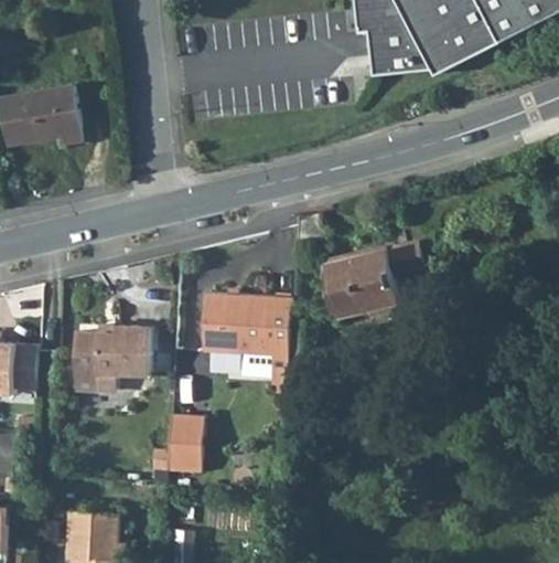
[(431,70),(434,75),(501,42),(558,11),(558,0),(354,0),(357,34),(367,33),(372,76),(431,70)]
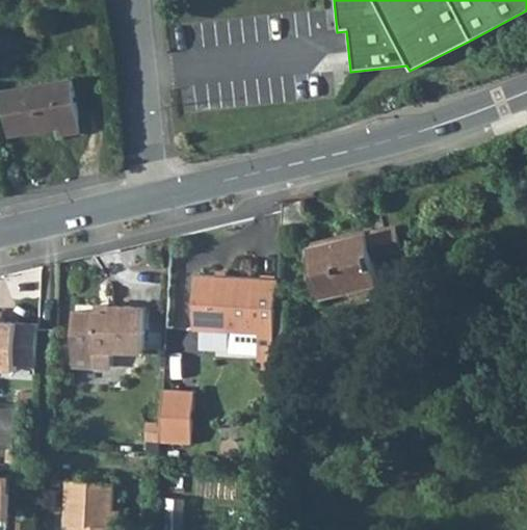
[(59,136),(77,133),(68,81),(0,93),(0,105),(5,137),(57,129),(59,136)]
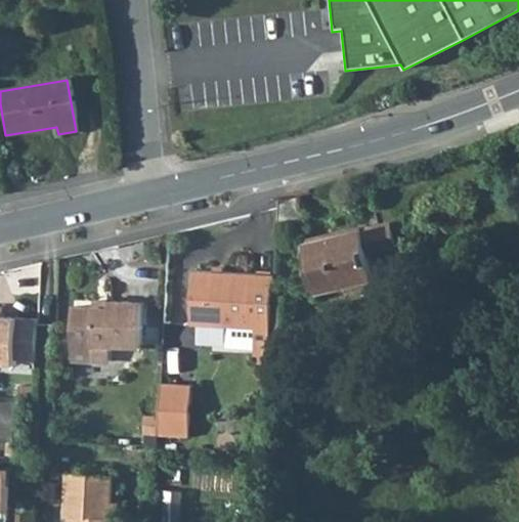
[(361,231),(366,255),(395,249),(389,225),(361,231)]
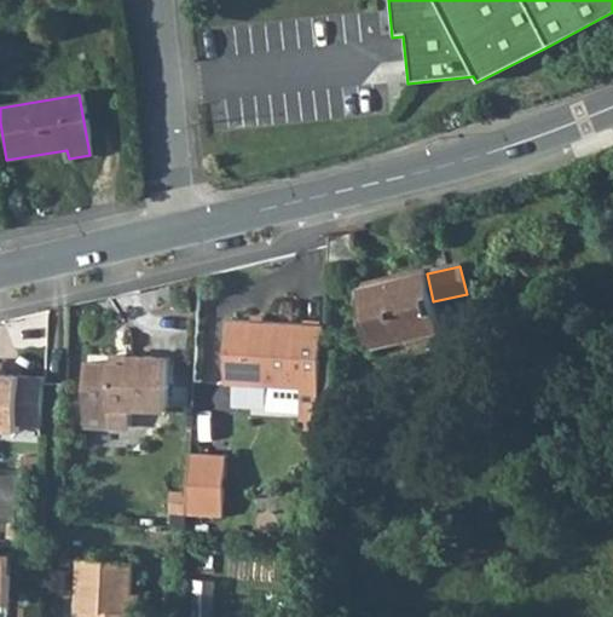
[(370,322),(354,324),(360,351),(440,332),(433,301),(427,274),(363,288),(370,322)]
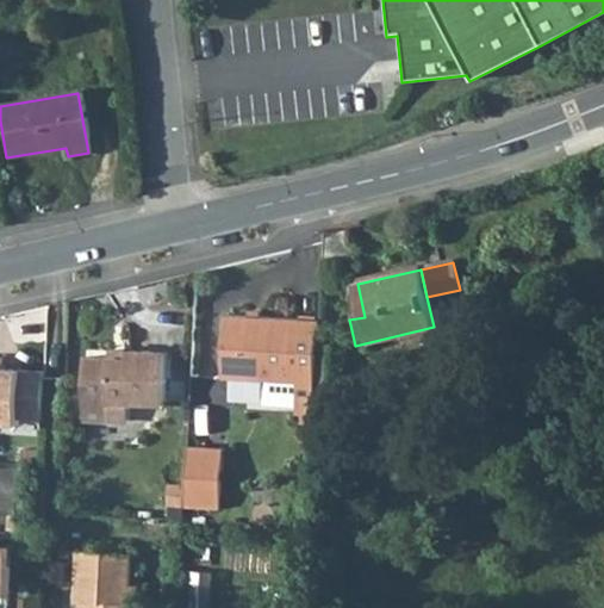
[(223,317),(219,380),(311,386),(311,383),(313,347),(315,323),(223,317)]
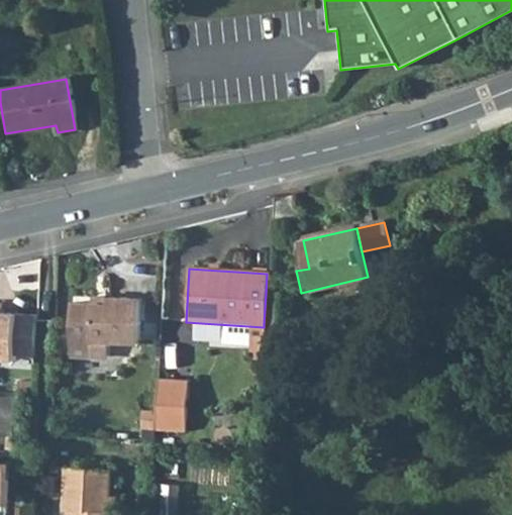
[(287,325),(289,295),(266,294),(264,324),(287,325)]
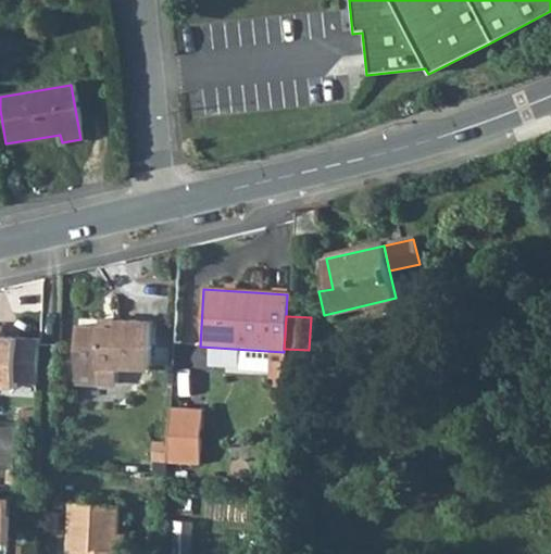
[(114,368),(147,370),(150,324),(115,322),(115,328),(99,327),(76,326),(73,373),(113,375),(114,368)]
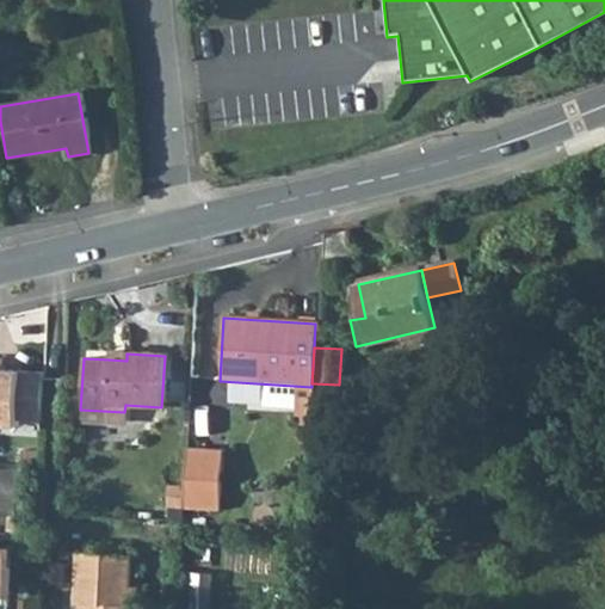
[(16,420),(39,422),(41,375),(0,373),(0,426),(14,428),(16,420)]
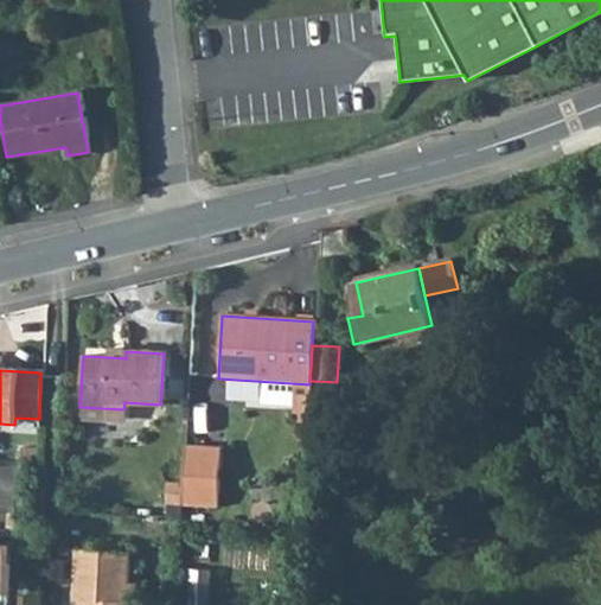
[(308,411),(336,413),(337,382),(309,381),(309,384),(308,411)]
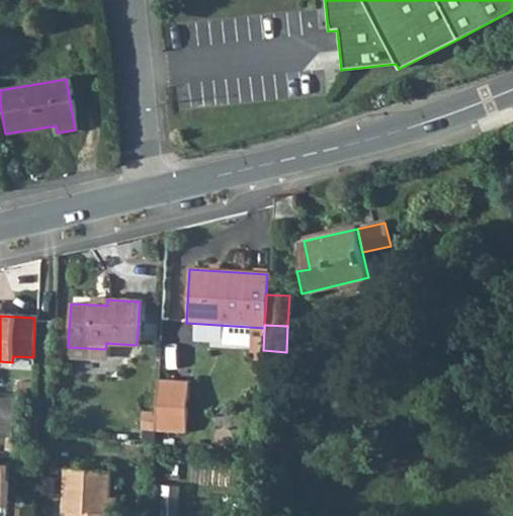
[(68,356),(105,359),(105,349),(68,347),(68,356)]
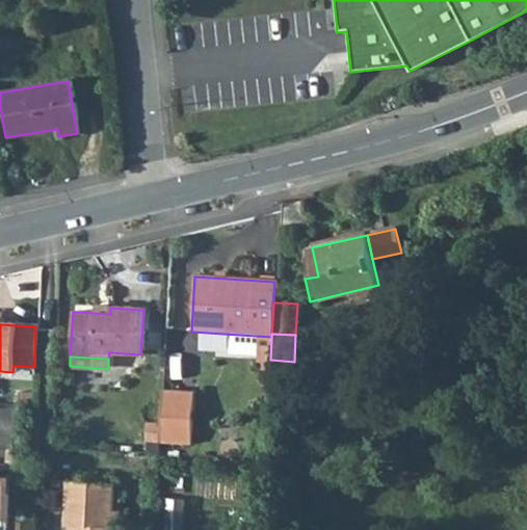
[(191,394),(160,392),(157,444),(188,446),(191,394)]
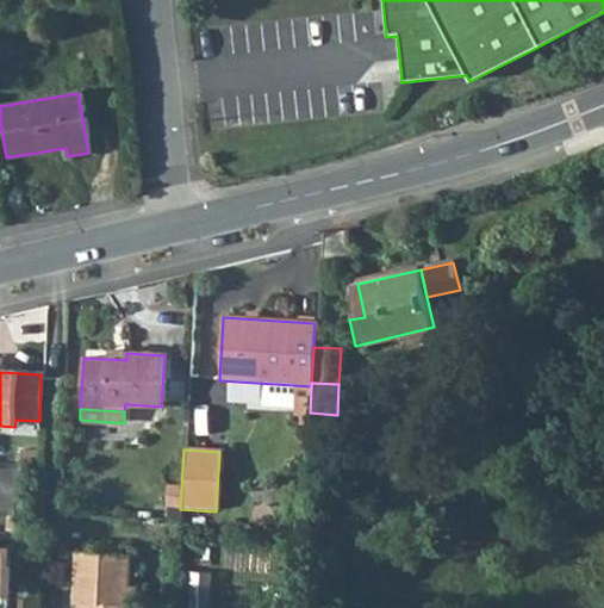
[(6,537),(35,539),(36,519),(7,516),(6,537)]
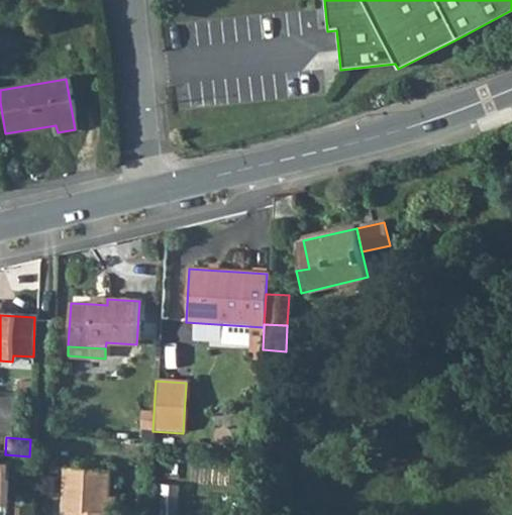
[(0,502),(7,503),(11,462),(0,461),(0,502)]
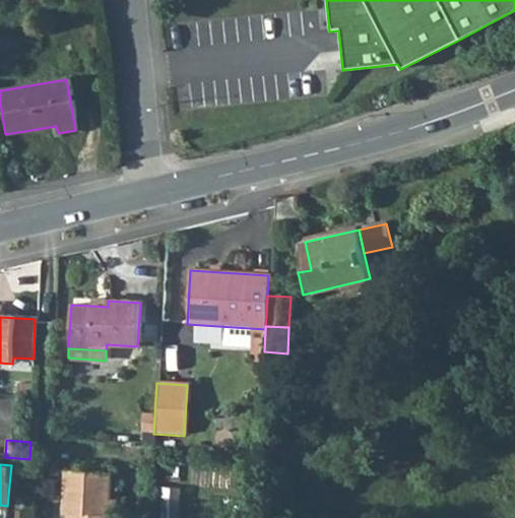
[(111,517),(106,516),(107,501),(109,474),(62,471),(60,514),(64,514),(63,517),(111,517)]
